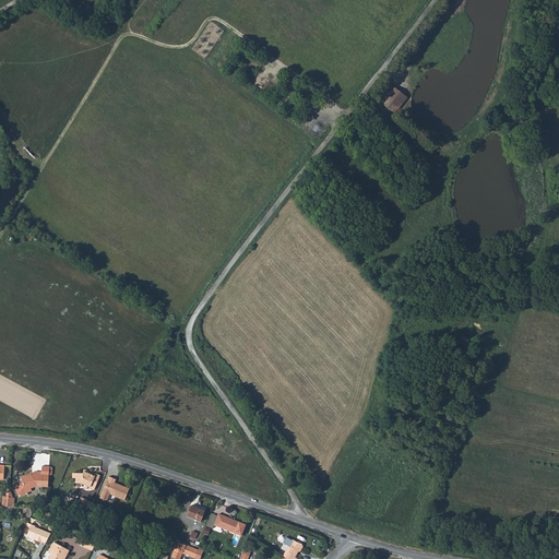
[(394,114),(407,97),(393,86),(380,103),(394,114)]
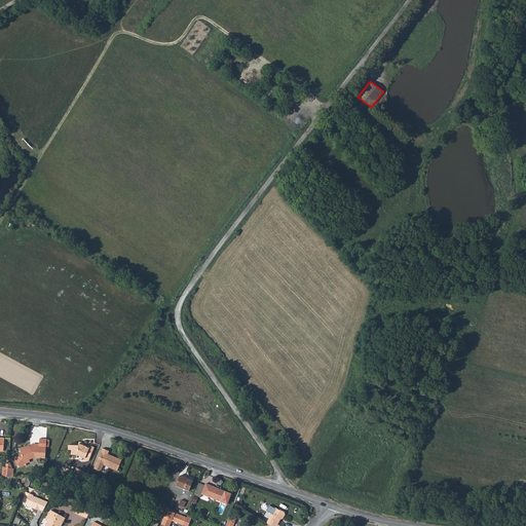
[(25,466),(25,464),(23,460),(29,458),(30,460),(34,459),(45,459),(45,454),(44,454),(44,448),(48,448),(48,445),(46,445),(46,440),(39,439),(39,444),(39,446),(32,446),(30,446),(15,451),(16,455),(15,456),(15,457),(13,458),(15,465),(17,464),(19,468),(25,466)]
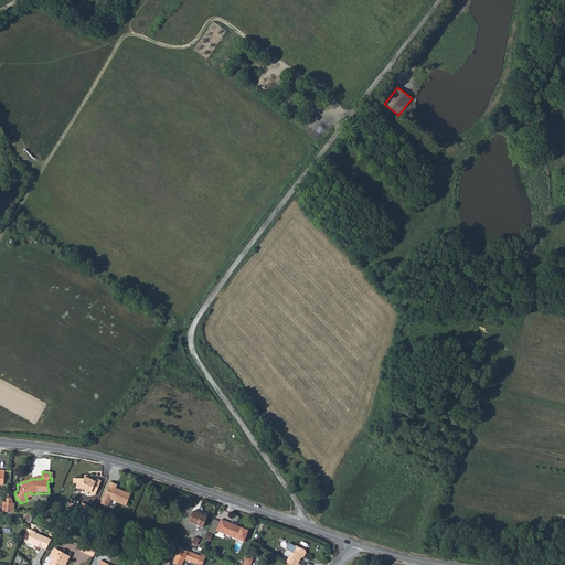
[(96,482),(91,480),(85,479),(84,481),(75,482),(75,487),(77,487),(77,491),(84,491),(91,493),(91,496),(95,498),(103,483),(97,481),(96,482)]
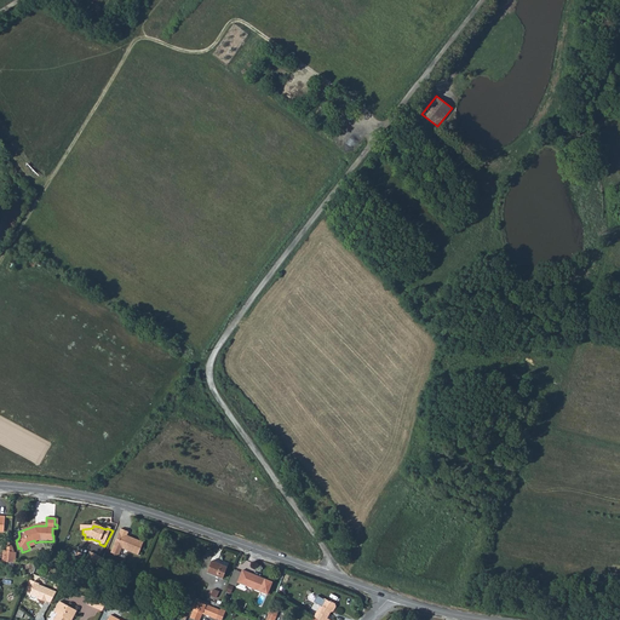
[(112,556),(119,561),(124,551),(138,558),(144,545),(128,539),(130,535),(121,532),(112,556)]
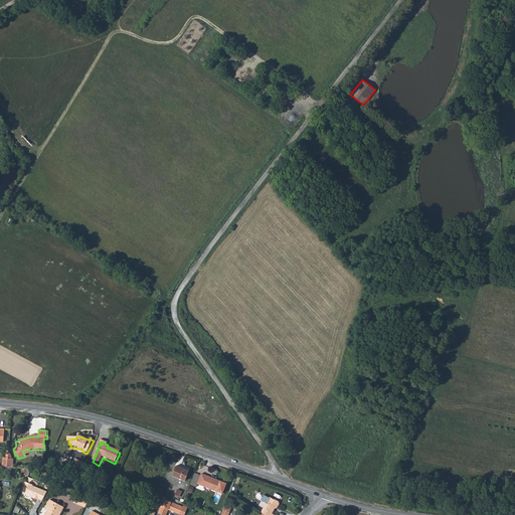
[(82,474),(86,467),(77,463),(74,470),(82,474)]
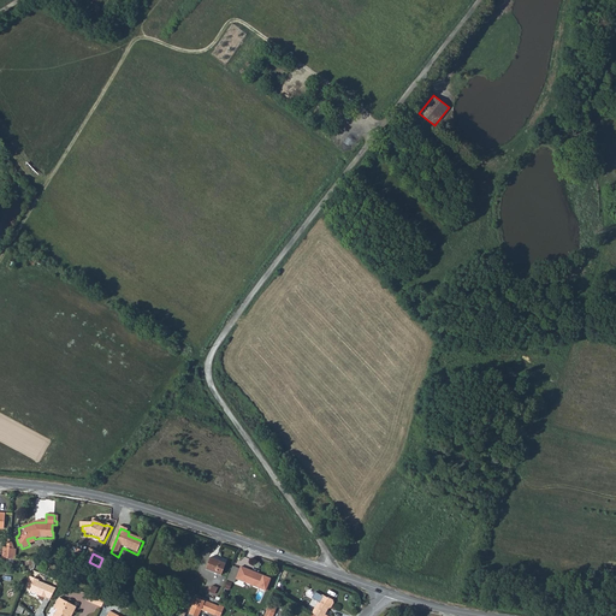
[(206,569),(220,575),(225,564),(211,558),(206,569)]
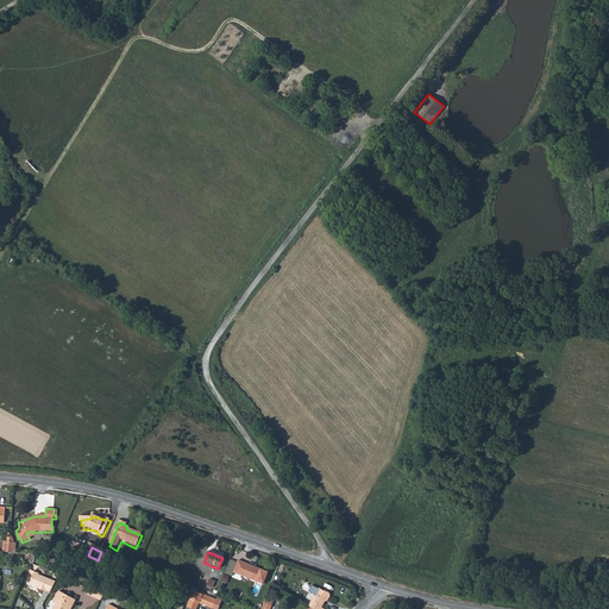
[(233,572),(261,584),(267,572),(238,560),(236,567),(233,572)]
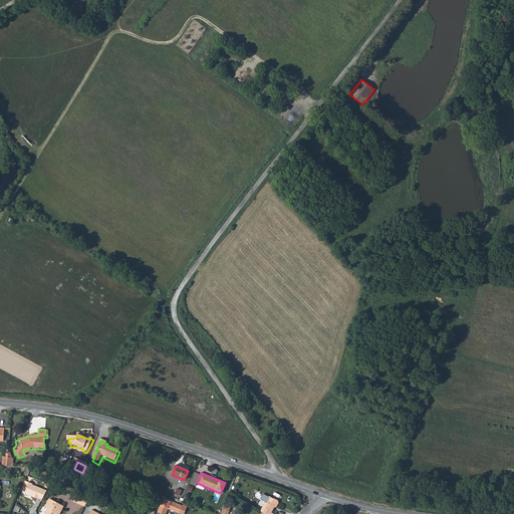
[(197,483),(199,479),(193,476),(190,484),(193,486),(196,487),(197,483)]
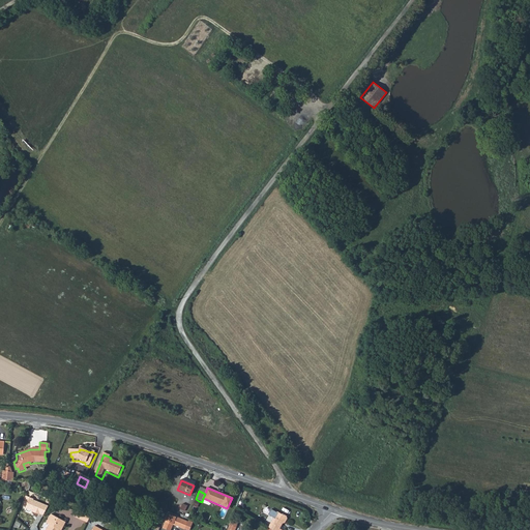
[(22,505),(42,513),(48,504),(34,499),(34,498),(27,495),(22,505)]
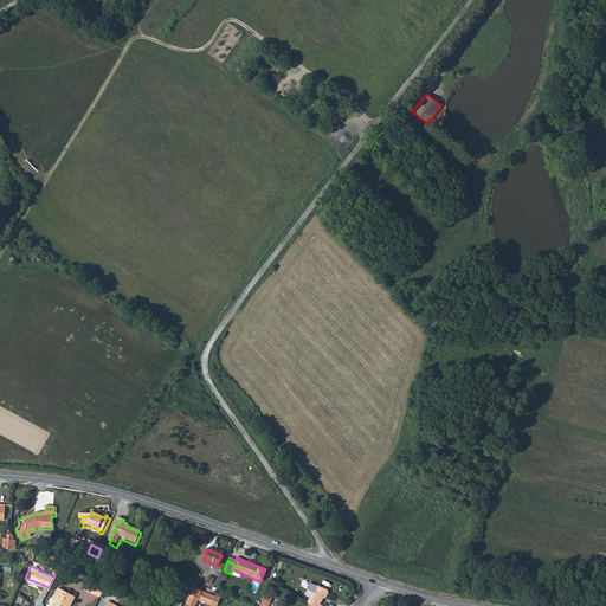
[(314,592),(307,604),(311,605),(322,605),(320,604),(322,598),(326,598),(328,593),(327,591),(323,588),(322,588),(317,586),(316,586),(314,592)]
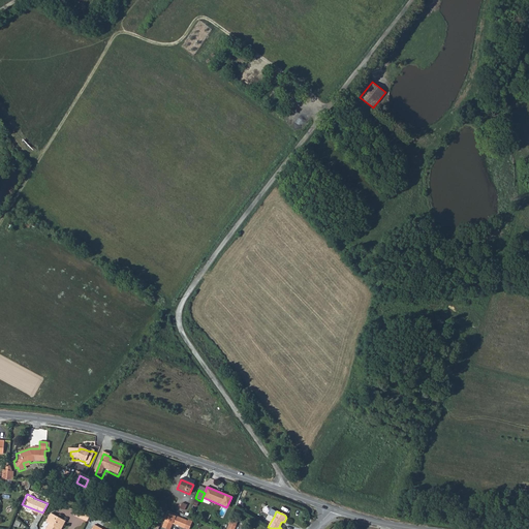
[(87,522),(89,517),(84,515),(81,512),(79,518),(87,522)]
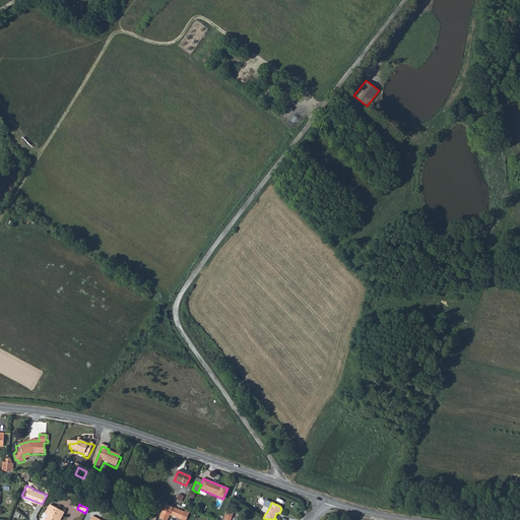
[(165,505),(161,512),(169,515),(181,519),(183,512),(165,505)]
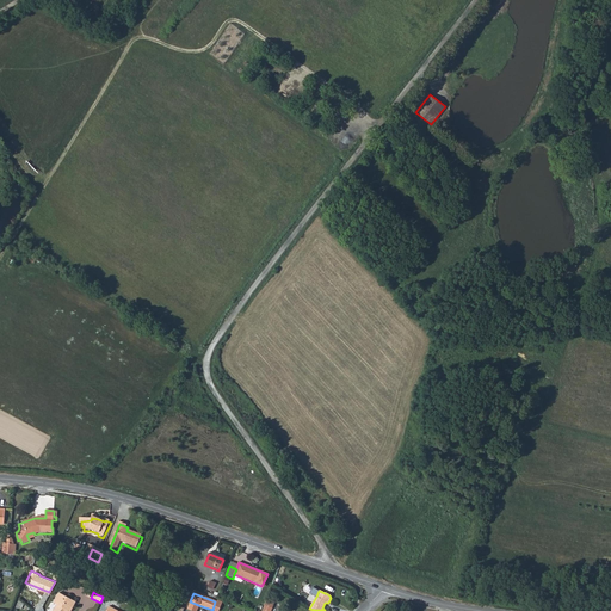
[(71,610),(75,604),(57,594),(53,604),(56,606),(53,610),(71,610)]
